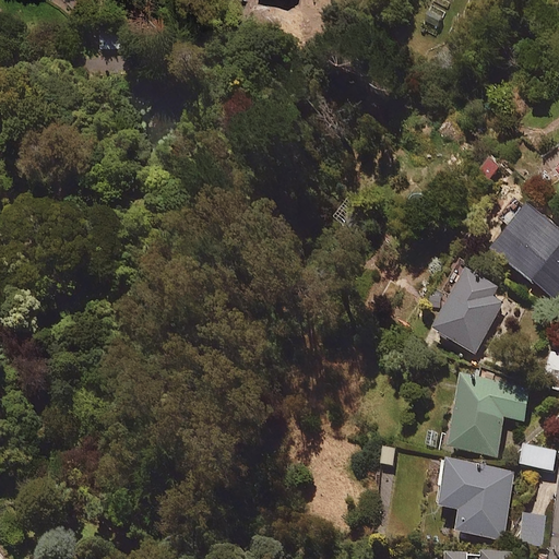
[(125,34),(103,34),(103,50),(125,49),(125,34)]
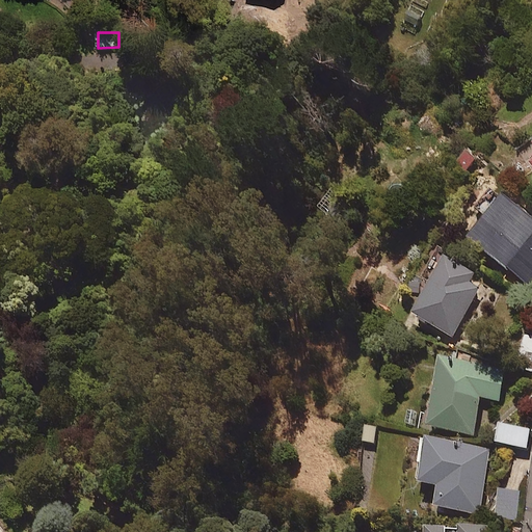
[(531,216),(505,193),(473,231),(491,247),(487,251),(513,274),(531,253),(531,254),(531,216)]
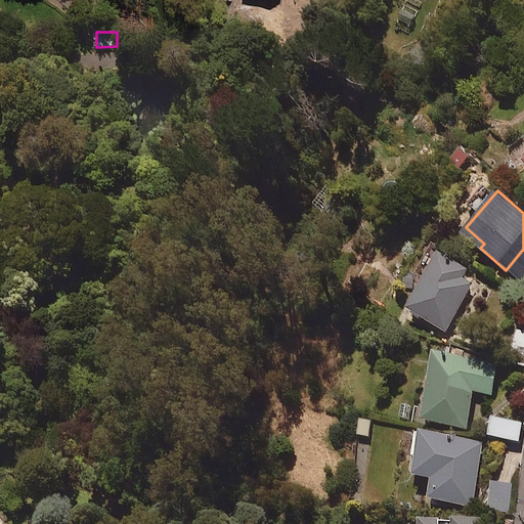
[(480,275),(440,252),(409,304),(449,326),(480,275)]
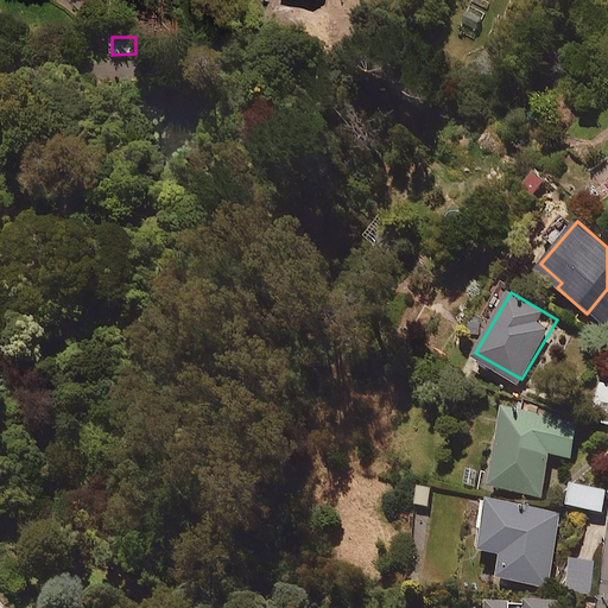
[(607,385),(600,384),(593,424),(607,426),(607,385)]
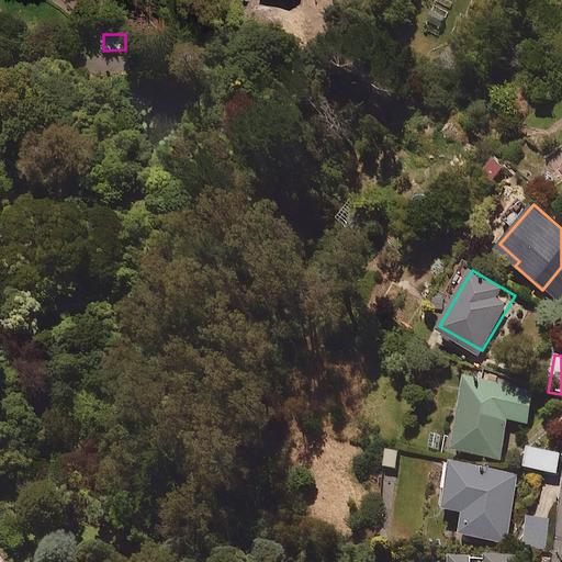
[(535,389),(468,377),(453,450),(502,459),(508,419),(528,423),(535,389)]
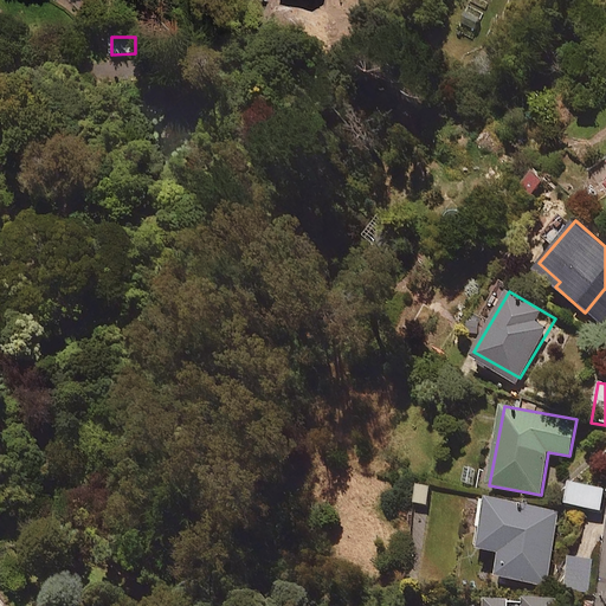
[(433,484),(418,482),(414,504),(430,507),(433,484)]
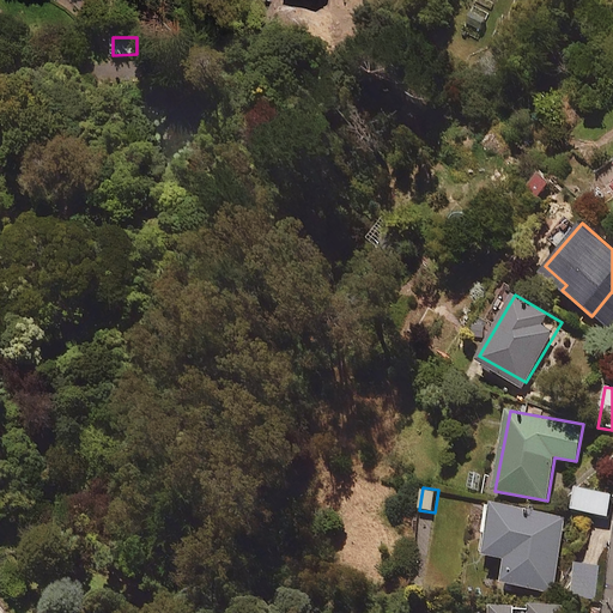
[(612,499),(612,495),(581,487),(575,509),(608,517),(612,499)]
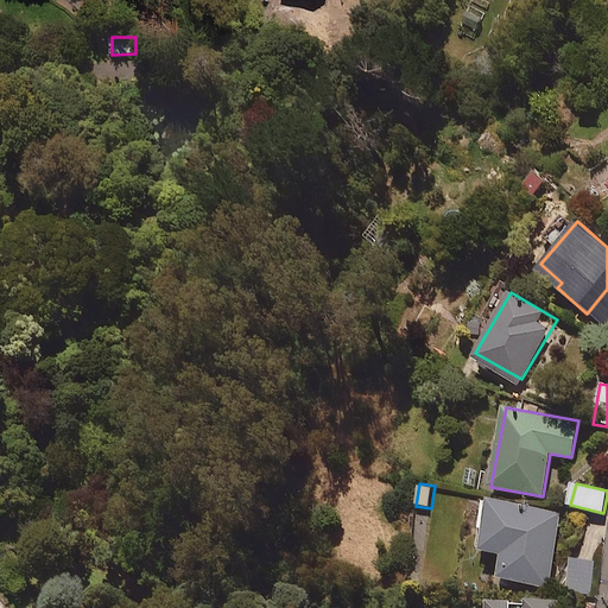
[(562,514),(491,501),(481,550),(504,553),(500,578),(549,587),(562,514)]
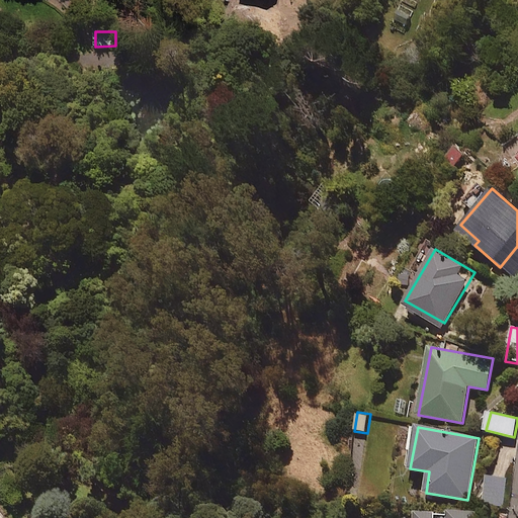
[(511,482),(490,476),(484,502),(505,508),(511,482)]
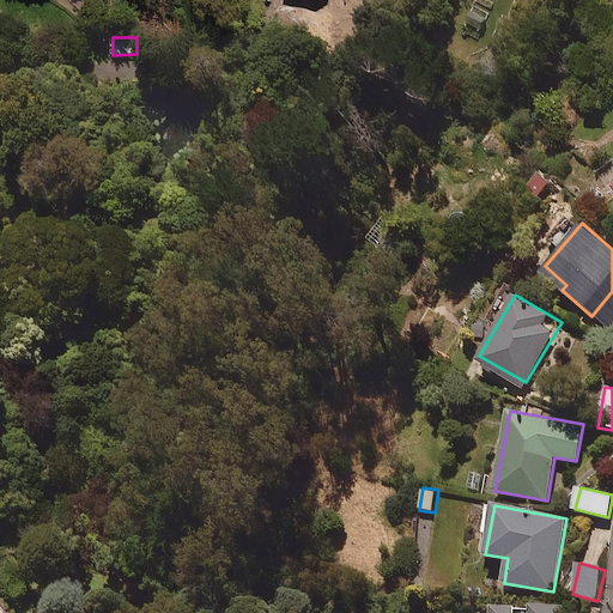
All buildings are outlined.
